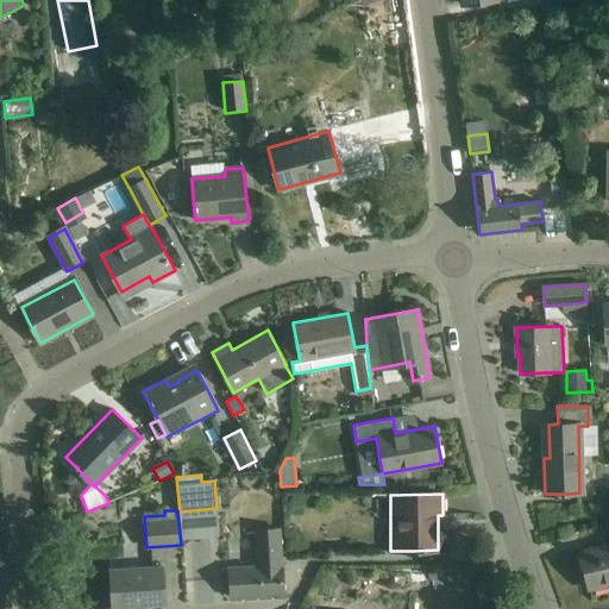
[(258,566),(228,567),(231,597),(284,595),(282,564),(280,529),(256,531),(258,566)]
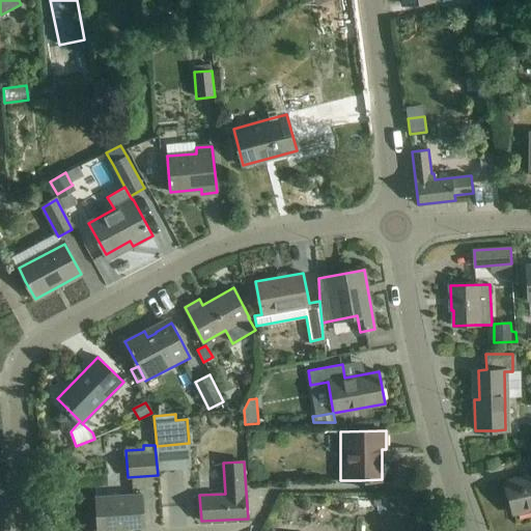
[(187,468),(164,469),(165,528),(188,527),(187,468)]
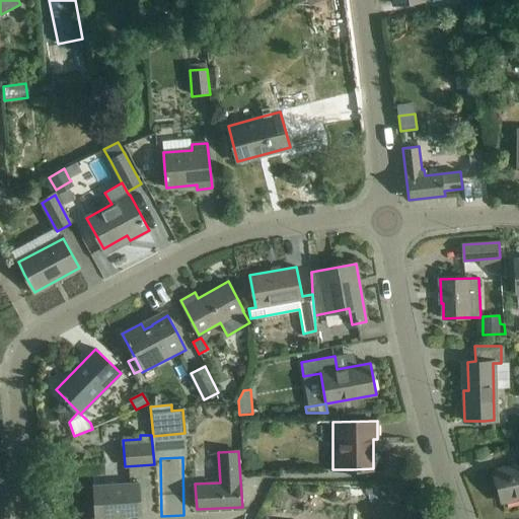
[(502,502),(518,498),(518,464),(495,470),(502,502)]
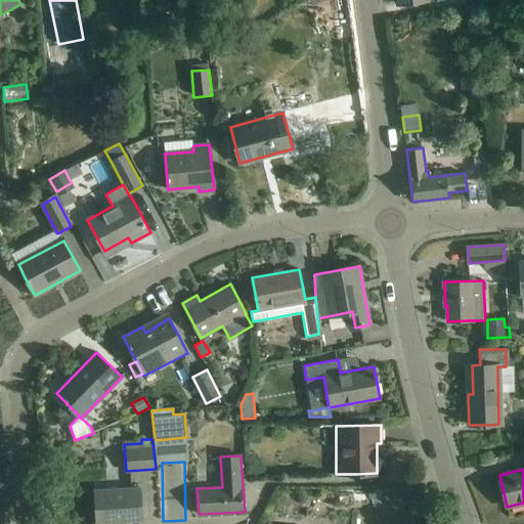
[(142,520),(141,499),(140,487),(94,491),(96,523),(142,520)]
